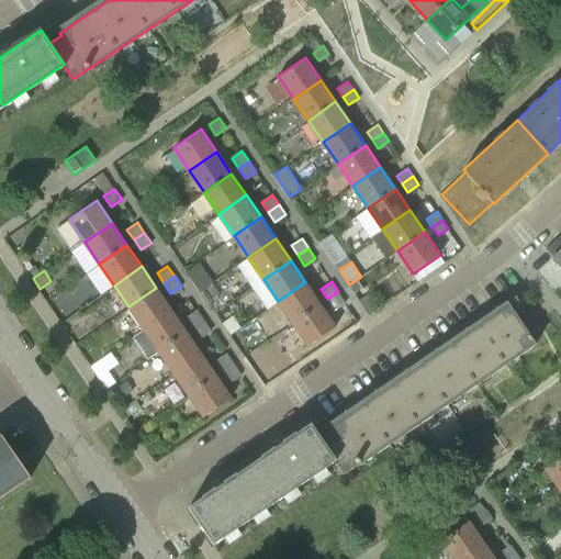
[(212,282),(201,291),(209,302),(221,294),(212,282)]
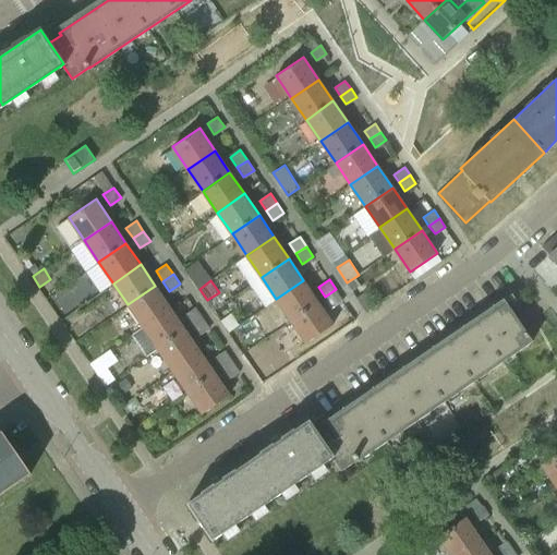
[(318,302),(303,280),(276,299),(291,321),(318,302)]
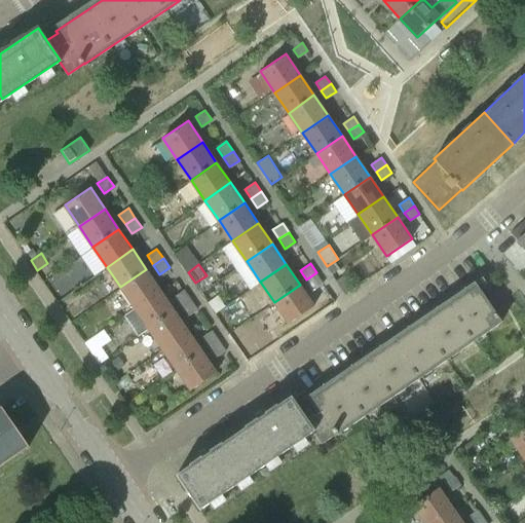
[(160,290),(146,269),(120,287),(135,307),(160,290)]
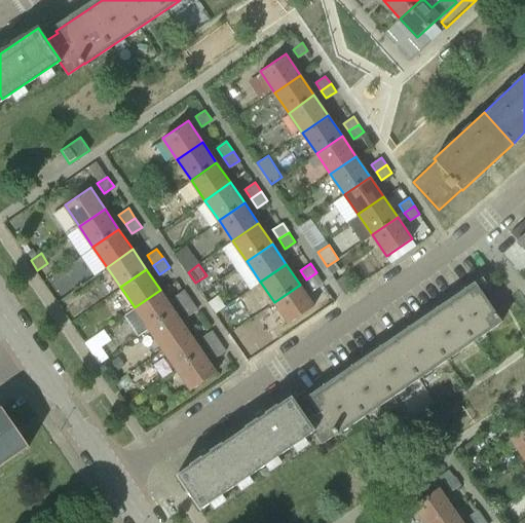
[(323,283),(316,272),(306,279),(312,289),(323,283)]
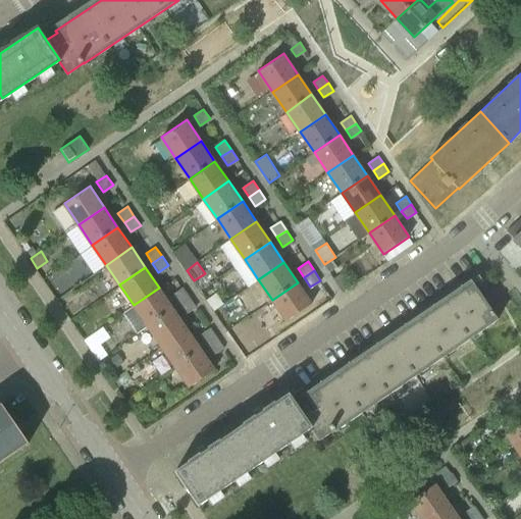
[(312,303),(298,282),(272,300),(287,320),(312,303)]
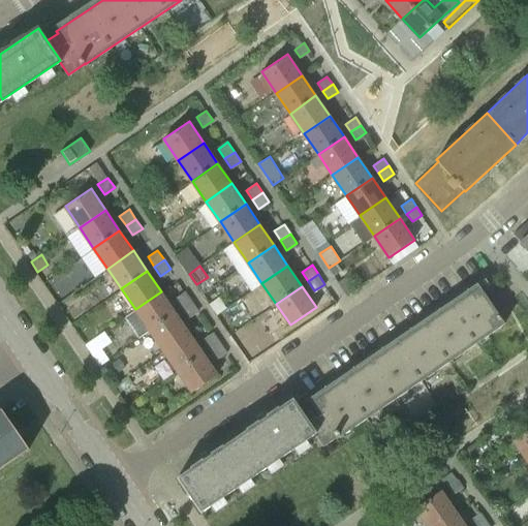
[(365,419),(491,333),(505,323),(480,286),(311,402),(313,405),(310,406),(334,440),(365,419)]
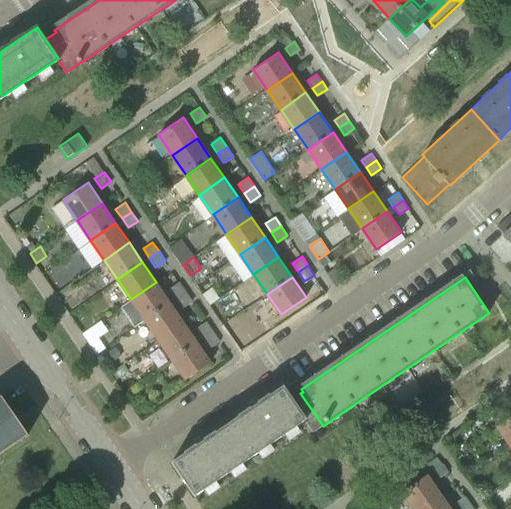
[(169,302),(156,282),(131,299),(145,319),(169,302)]
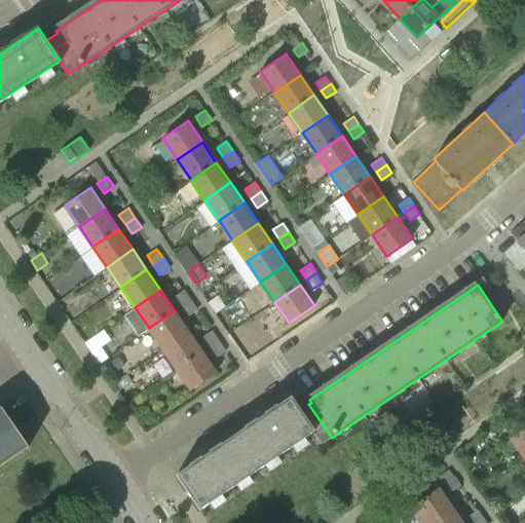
[(175,296),(181,305),(191,299),(184,290),(175,296)]
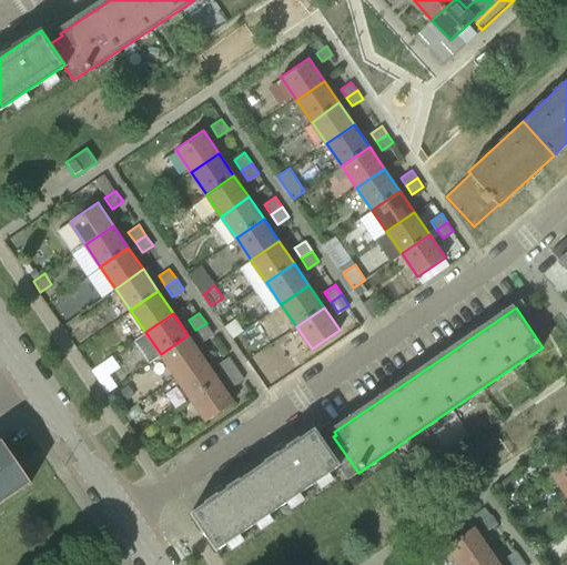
[(213,333),(206,323),(195,330),(202,340),(213,333)]
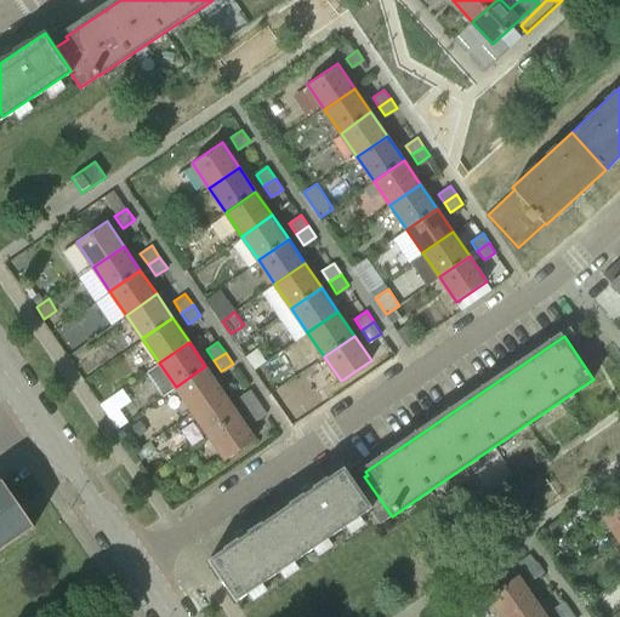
[(222,390),(205,366),(176,387),(192,411),(222,390)]
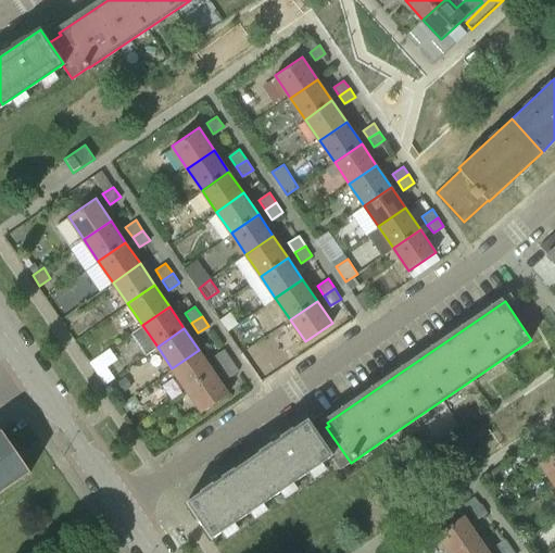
[(106,365),(118,357),(111,347),(99,354),(106,365)]
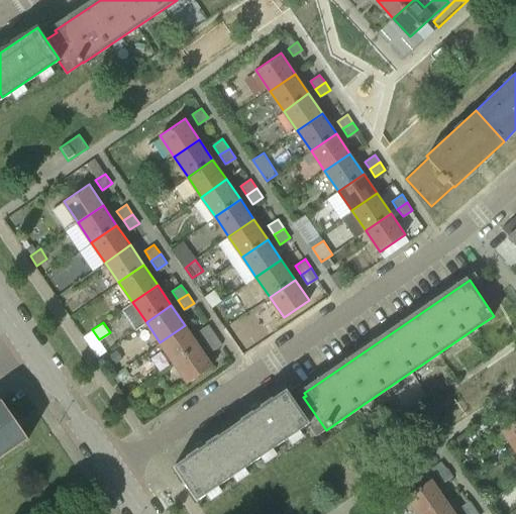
[(199,331),(205,340),(215,333),(208,324),(199,331)]
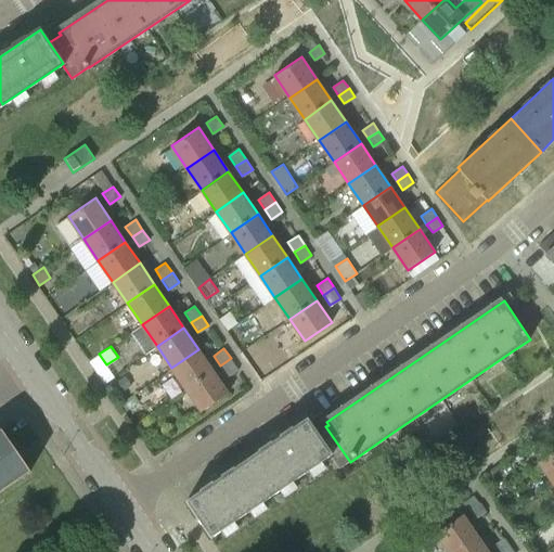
[(214,370),(198,349),(171,368),(187,388),(214,370)]
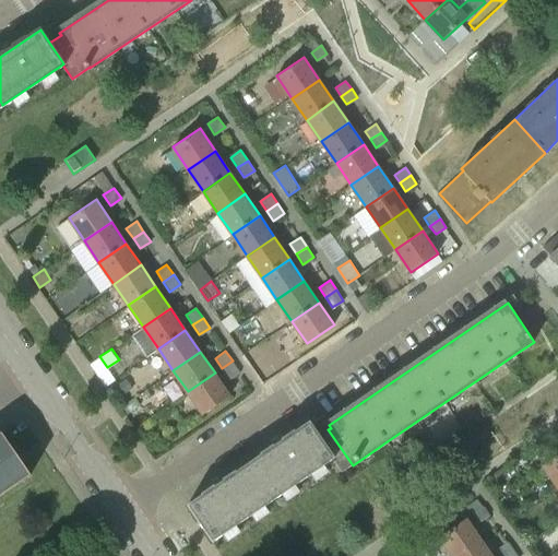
[(239,370),(233,361),(222,368),(228,378),(239,370)]
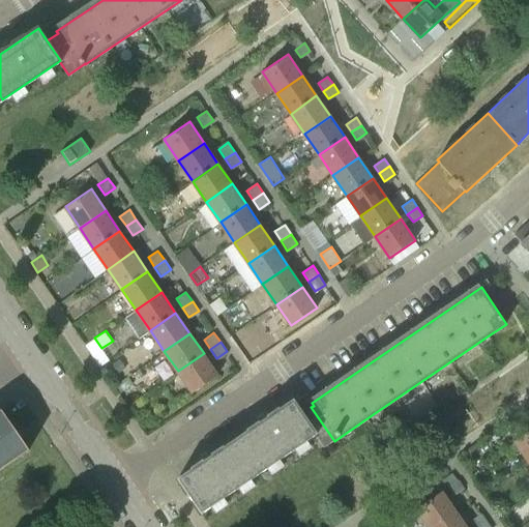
[(218,375),(204,353),(178,371),(193,392),(218,375)]
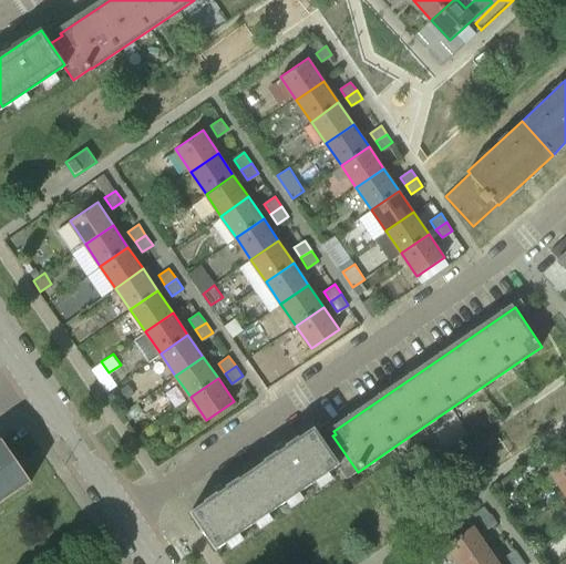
[(129,382),(120,389),(125,399),(135,392),(129,382)]
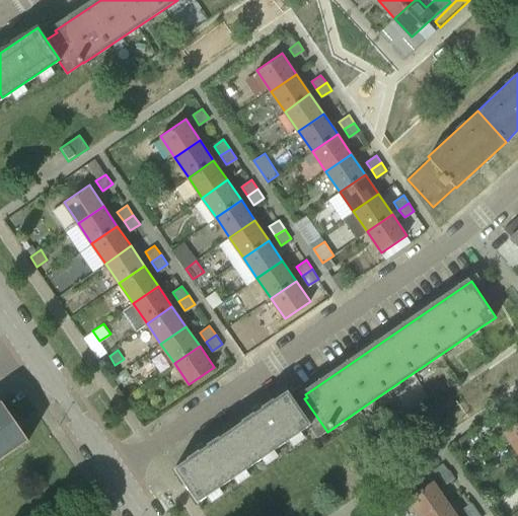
[(131,376),(126,369),(113,378),(118,385),(131,376)]
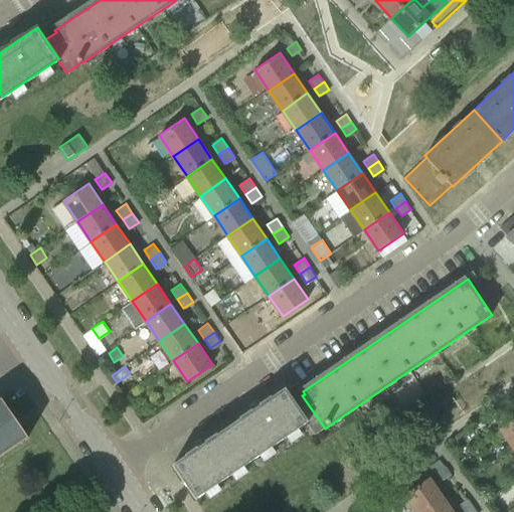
[(315,435),(325,429),(302,395),(294,401),(285,389),(229,428),(250,459),(306,420),(315,435)]
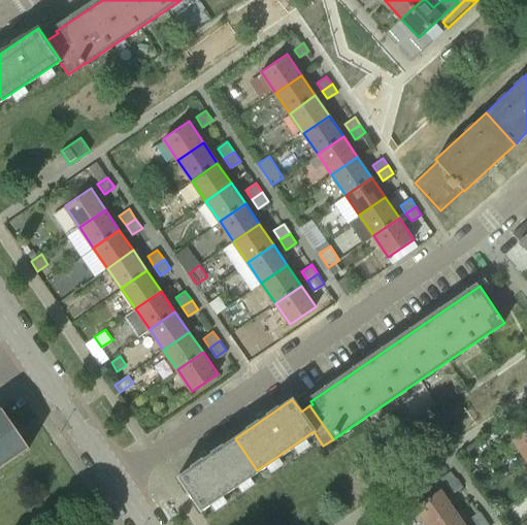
[(0,415),(0,466),(28,448),(1,408),(0,408),(3,414),(0,415)]
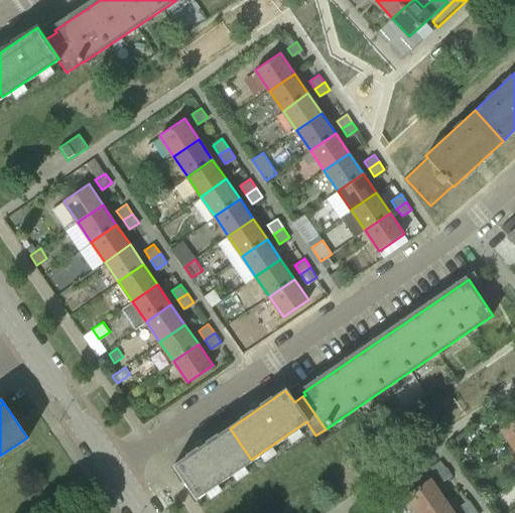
[(514,418),(501,429),(514,449),(514,418)]
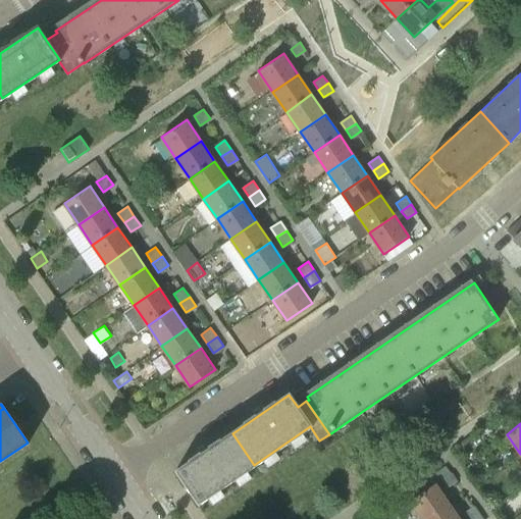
[(198,503),(254,465),(232,433),(176,471),(198,503)]
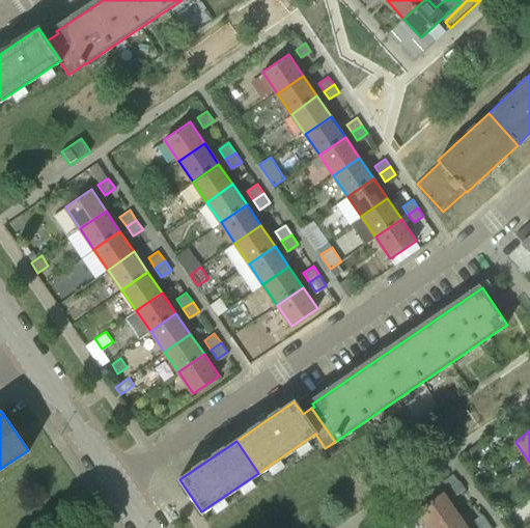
[(454,495),(465,489),(459,480),(449,487),(454,495)]
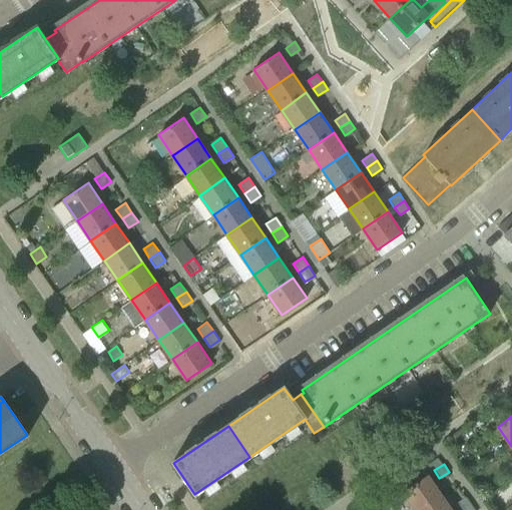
[(403,492),(415,509),(420,509),(442,495),(428,475),(403,492)]
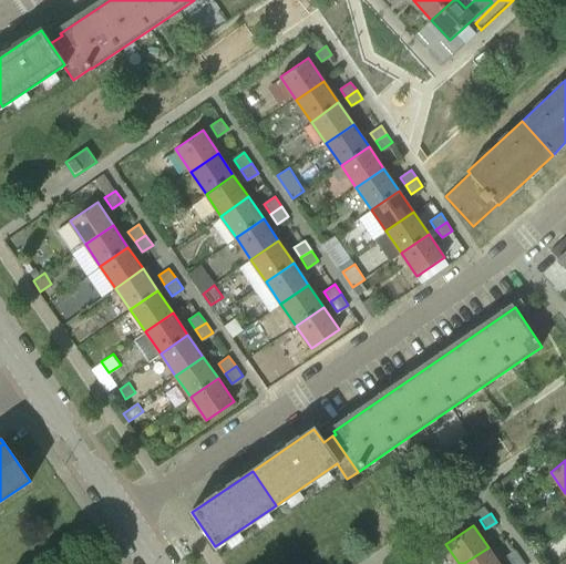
[(551,552),(543,542),(534,549),(541,557),(551,552)]
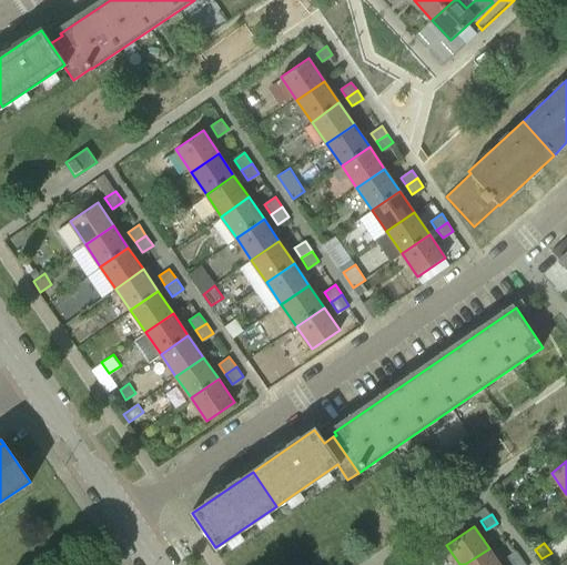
[(499,564),(489,548),(465,564),(499,564)]
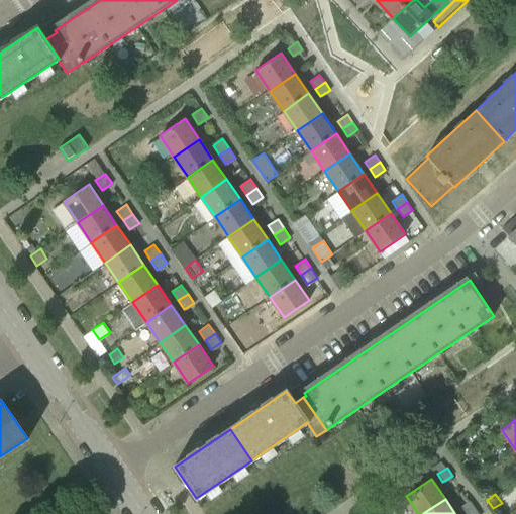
[(459,507),(465,513),(466,513),(475,508),(470,500),(459,507)]
